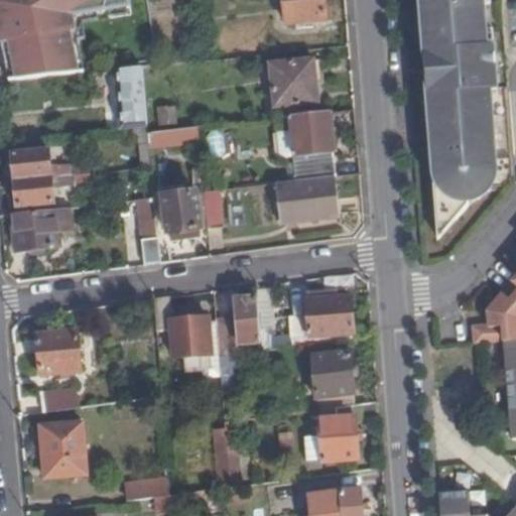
[(1,0),(0,1),(0,29),(5,55),(14,54),(19,81),(57,77),(71,76),(81,74),(75,44),(81,43),(78,23),(77,17),(123,9),(121,0),(1,0)]
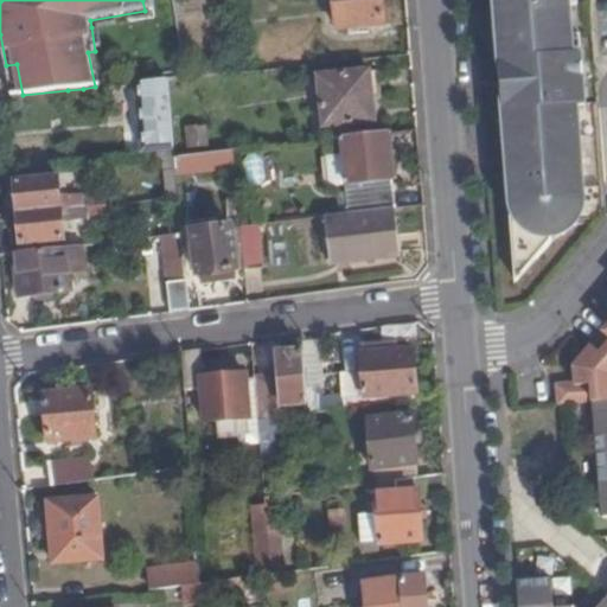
[(336,0),(339,27),(352,25),(362,25),(384,23),(382,0),(336,0)]
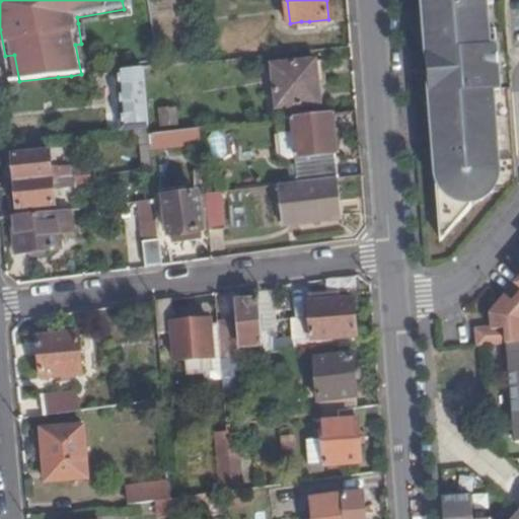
[(429,0),(422,0),(423,10),(431,10),(429,0)]
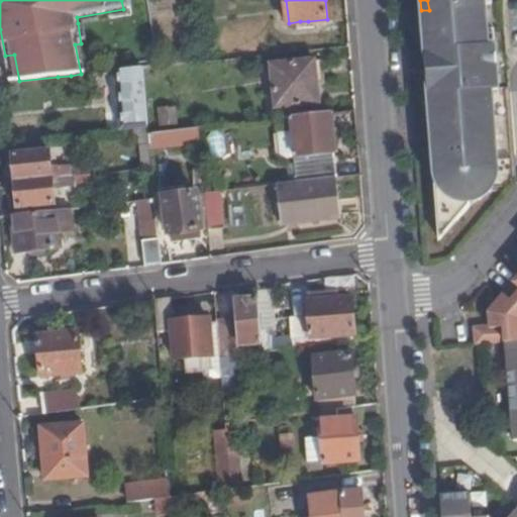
[(495,86),(493,41),(486,41),(485,28),(483,1),(483,0),(427,0),(429,10),(432,49),(424,49),(428,97),(436,97),(437,110),(438,131),(440,146),(432,147),(440,239),(468,205),(468,195),(479,191),(486,184),(490,175),(492,170),(490,154),(495,153),(489,87),(495,86)]
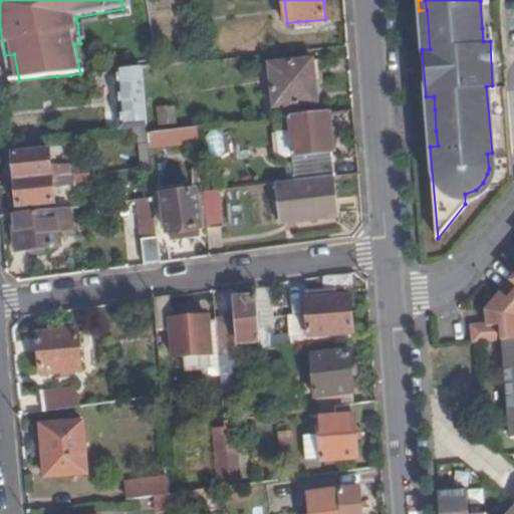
[(122,9),(76,17),(77,23),(80,43),(86,41),(83,22),(123,16),(122,9)]
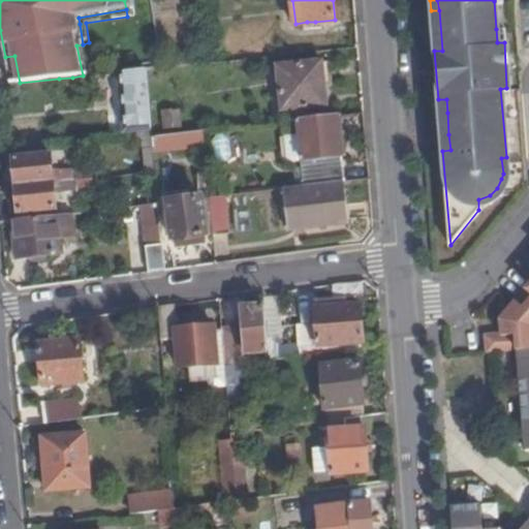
[(442,51),(434,38),(434,51),(442,51)]
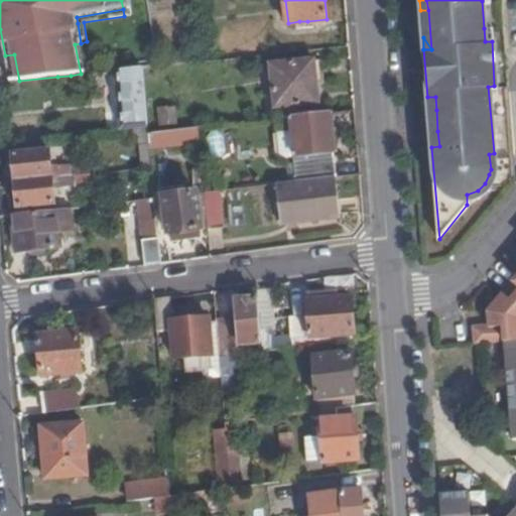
[(205,51),(198,52),(199,61),(206,60),(205,51)]
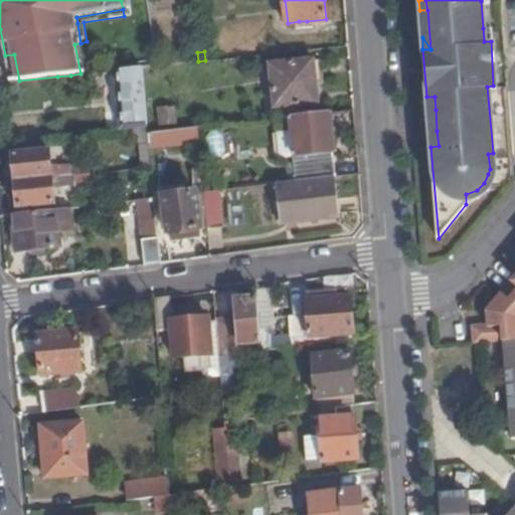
[(14,54),(5,55),(11,81),(19,80),(14,54)]
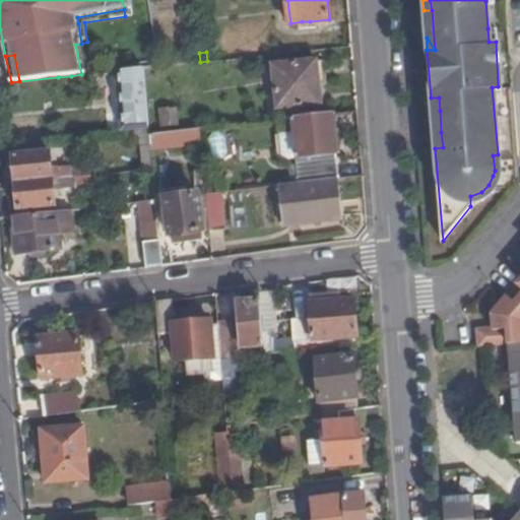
[(290,107),(321,104),(322,104),(318,60),(276,64),(280,108),(290,107)]
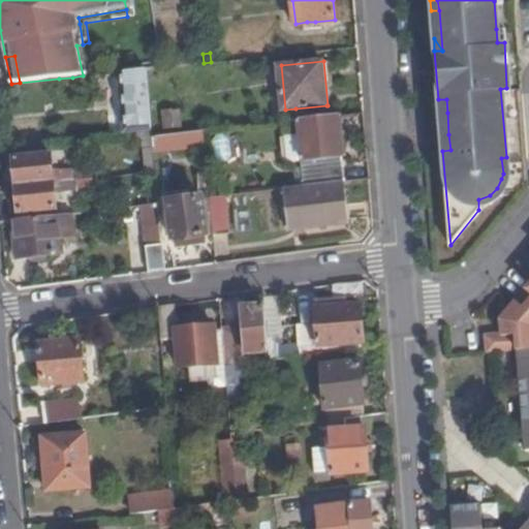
[(146,69),(120,72),(125,127),(135,126),(151,125),(146,69)]
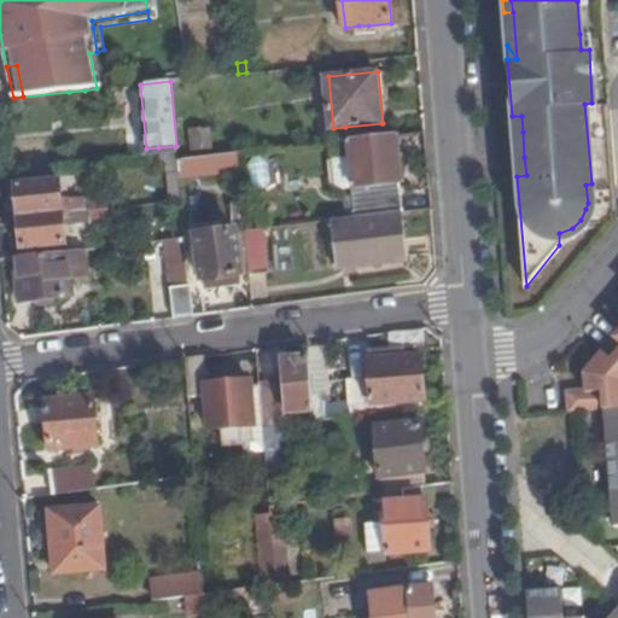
[(97,88),(85,91),(85,97),(86,103),(105,100),(104,88),(97,88)]
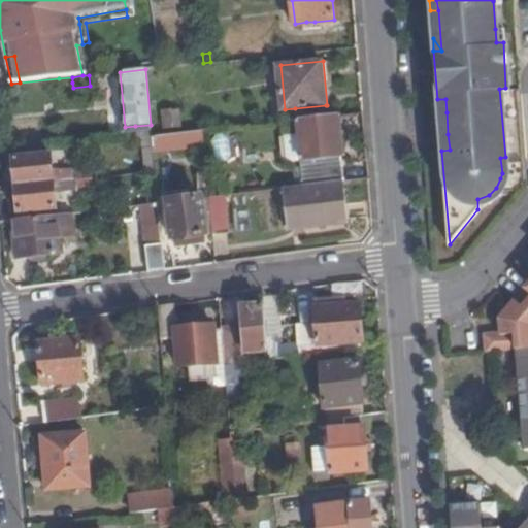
[(446,99),(437,99),(437,113),(447,112),(446,99)]
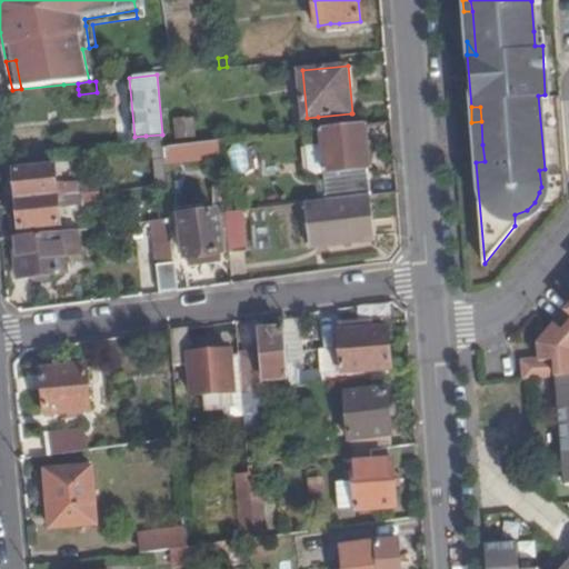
[(319,128),(352,125),(351,113),(318,117),(319,128)]
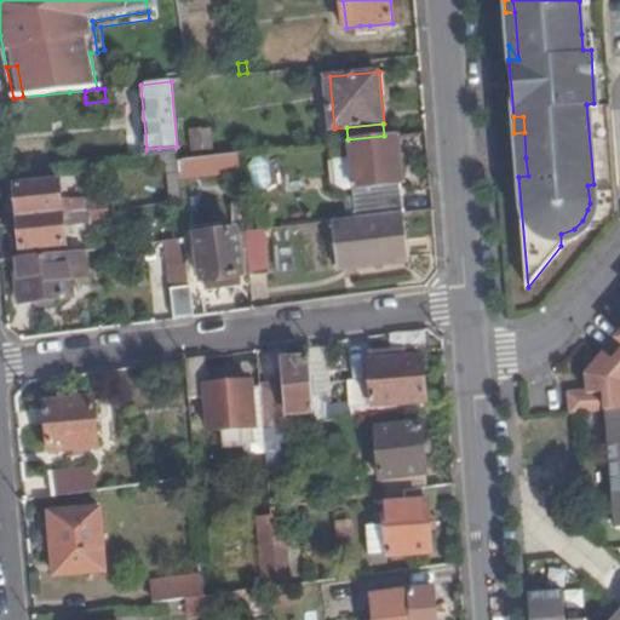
[(193,149),(210,147),(208,130),(190,131),(193,149)]
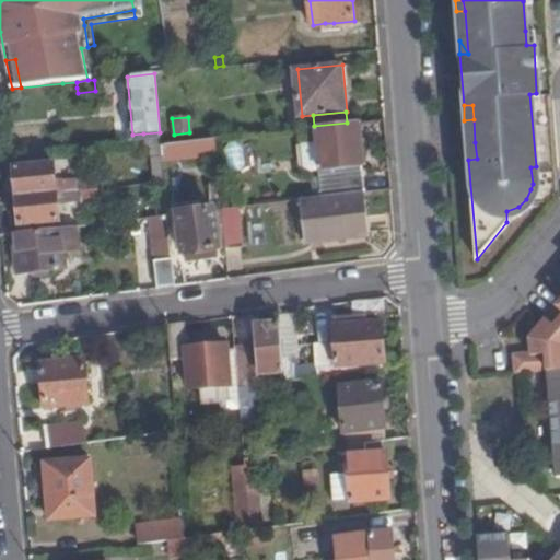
[(362,164),(358,120),(347,123),(314,126),(303,127),(304,135),(317,133),(317,139),(319,168),(362,164)]
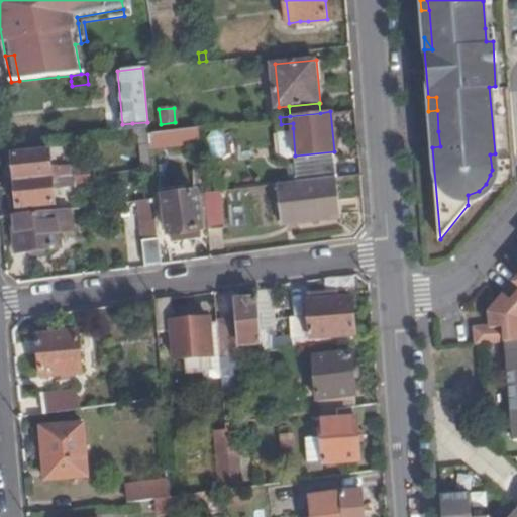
[(132,123),(133,133),(137,133),(147,132),(147,122),(132,123)]
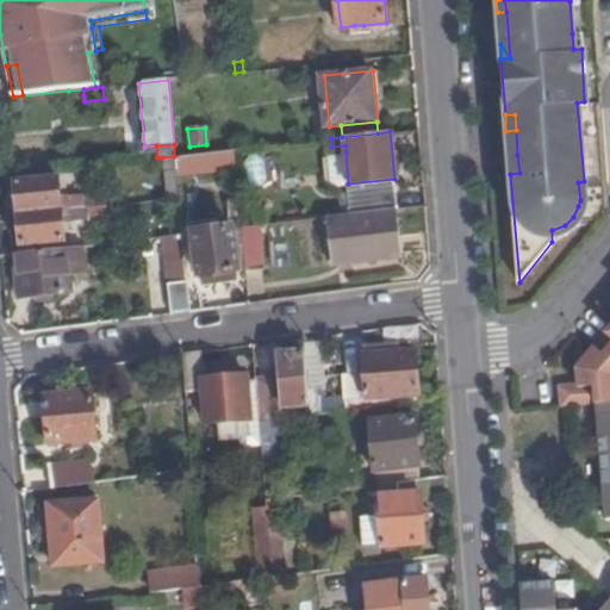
[(235,149),(174,156),(176,172),(236,166),(235,149)]
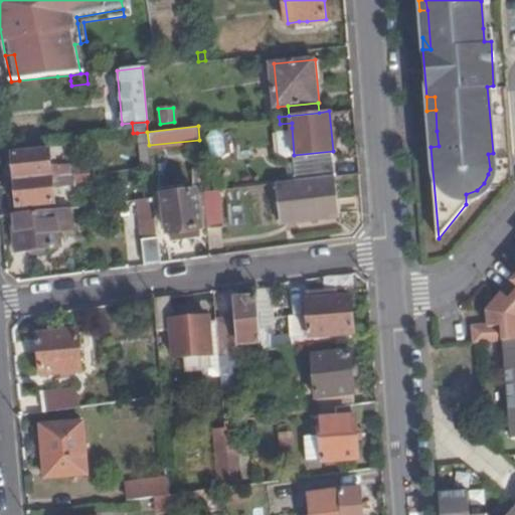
[(292,128),(277,129),(279,156),(292,155),(294,155),(292,128)]
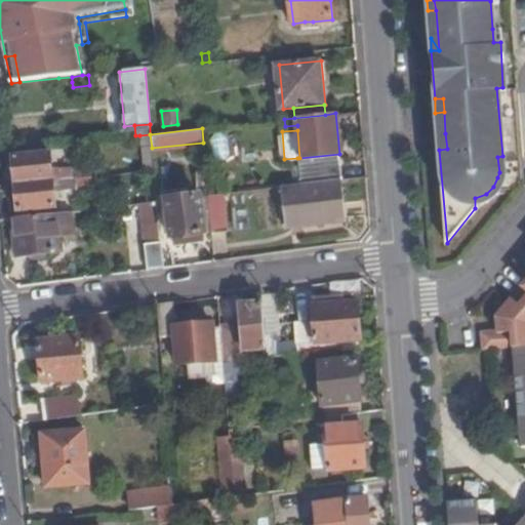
[(438,134),(439,150),(447,149),(445,133),(438,134)]
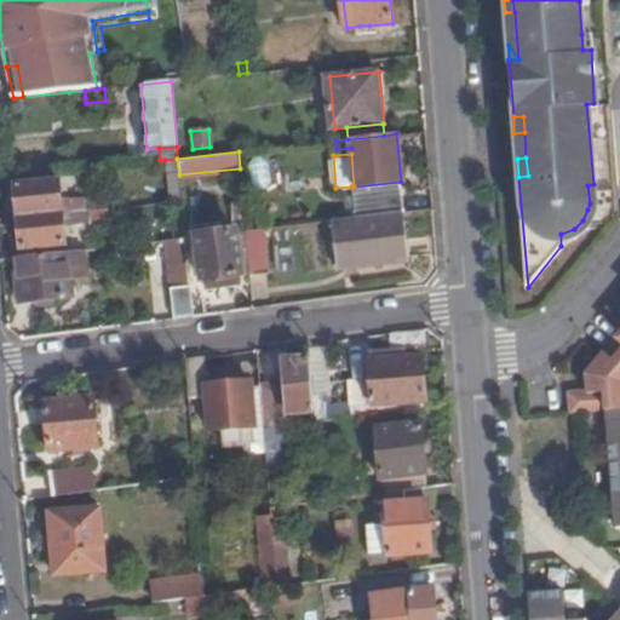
[(177,159),(165,160),(168,201),(181,199),(179,174),(177,159)]
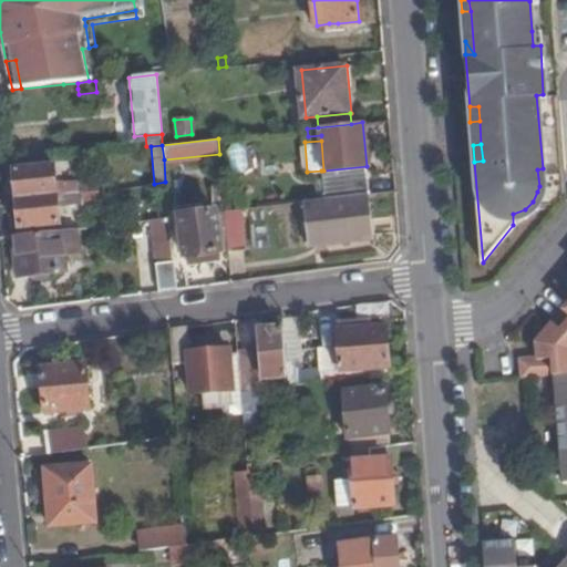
[(226,147),(228,175),(246,173),(244,146),(226,147)]
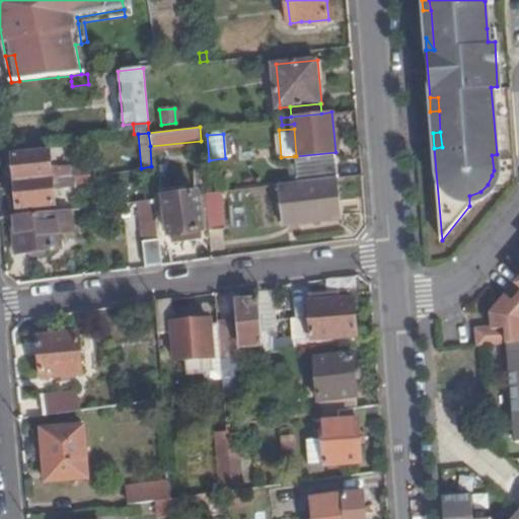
[(13,155),(16,182),(57,177),(74,175),(90,173),(89,163),(56,166),(57,171),(52,172),(49,150),(13,155)]
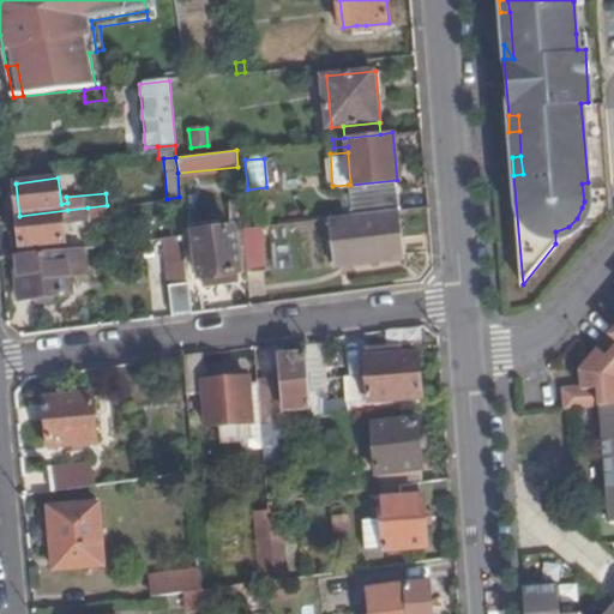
[(401,208),(397,180),(350,185),(348,185),(351,214),(401,208)]
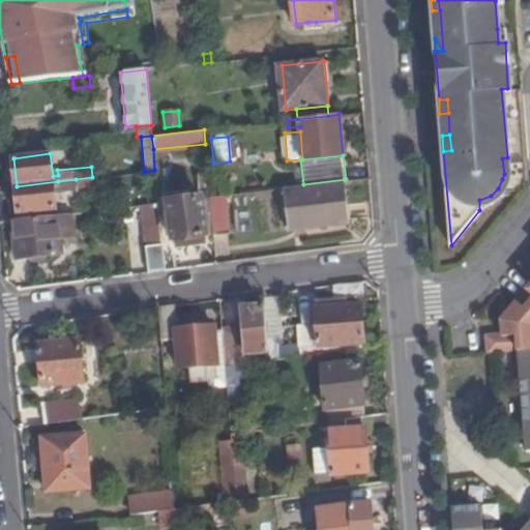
[(93,185),(92,177),(76,179),(77,188),(93,185)]
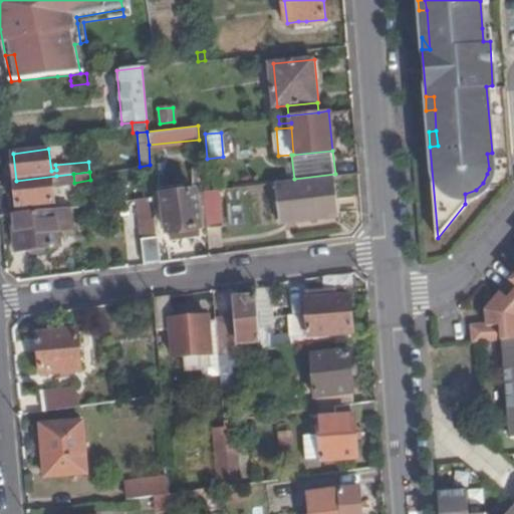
[(56,176),(57,180),(58,185),(74,183),(73,174),(56,176)]
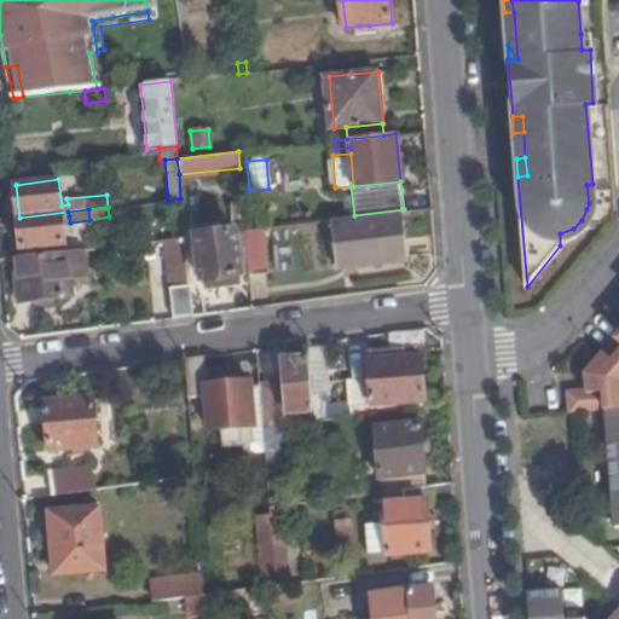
[(409,256),(404,209),(354,215),(331,219),(337,265),(409,256)]
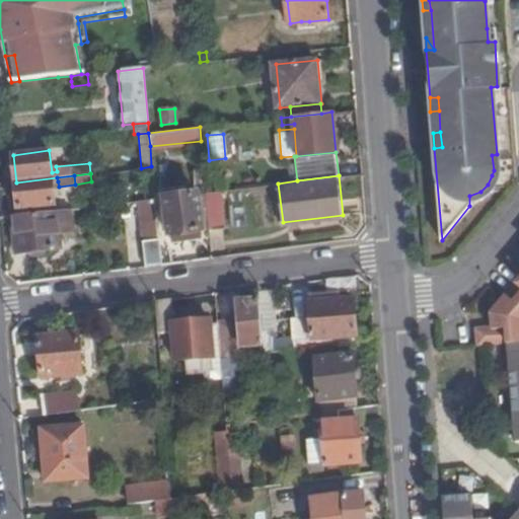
[(57,177),(16,182),(19,208),(55,204),(53,182),(58,181),(57,177)]
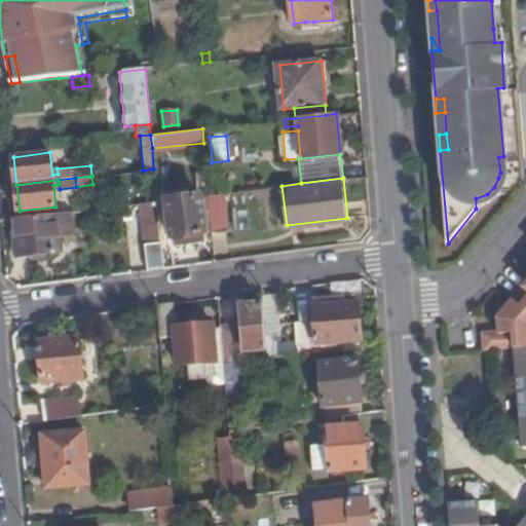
[(226,230),(224,193),(209,195),(212,232),(226,230)]
